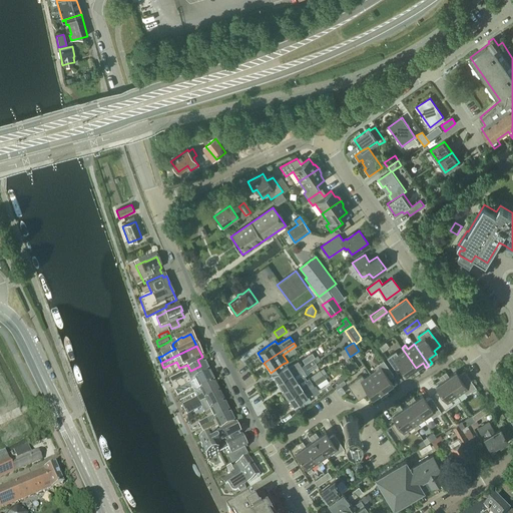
[(416,368),(404,351),(398,356),(396,352),(387,358),(397,373),(402,370),(406,375),(413,370),(416,375),(420,372),(416,368)]
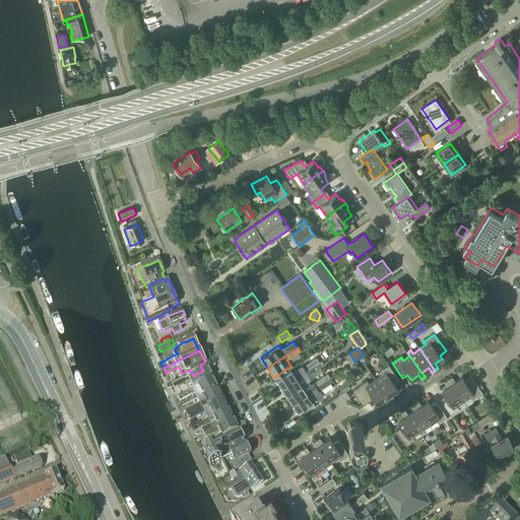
[(316,358),(306,365),(309,369),(319,363),(316,358)]
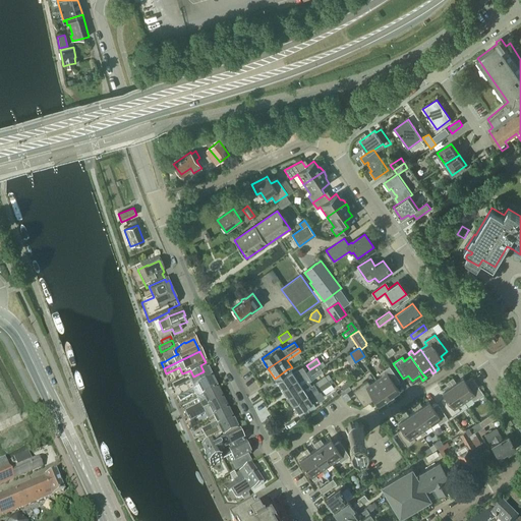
[(305,372),(281,388),(286,396),(308,382),(323,372),(320,368),(323,366),(321,362),(320,363),(309,369),(305,372)]
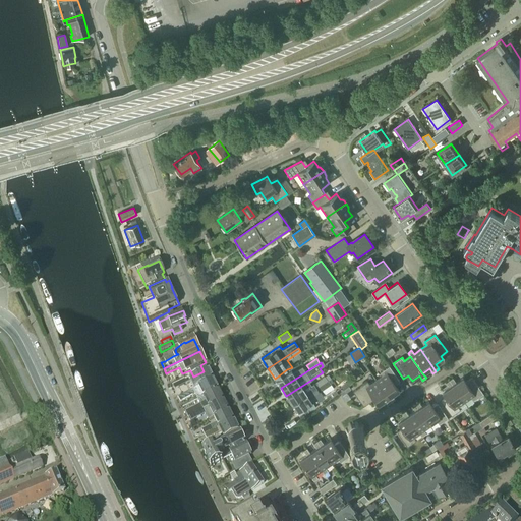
[(290,370),(276,380),(281,388),(305,372),(301,366),(292,372),(290,370)]
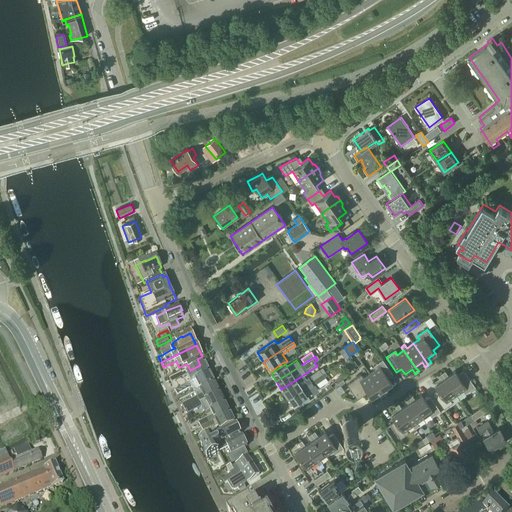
[(385,395),(388,393),(385,388),(392,383),(388,378),(393,375),(382,360),(374,366),(376,369),(370,373),(385,395)]
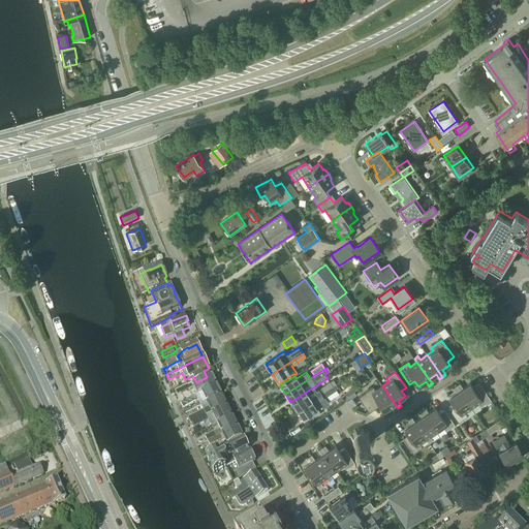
[(196,382),(187,387),(189,392),(194,389),(197,396),(217,385),(212,375),(207,377),(196,382)]
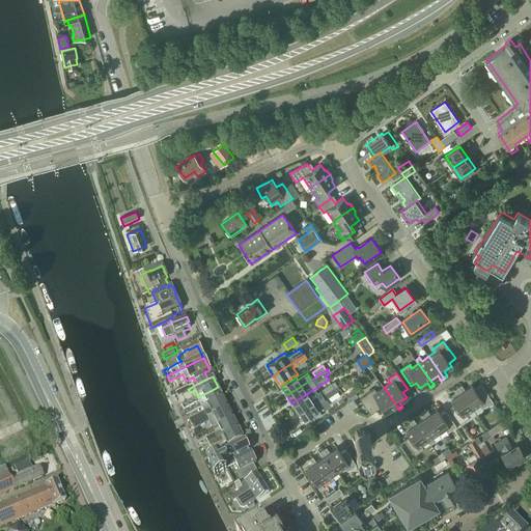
[(314,389),(291,403),(297,412),(333,388),(334,388),(337,386),(334,382),(331,384),(319,391),(317,393),(315,389),(314,389)]
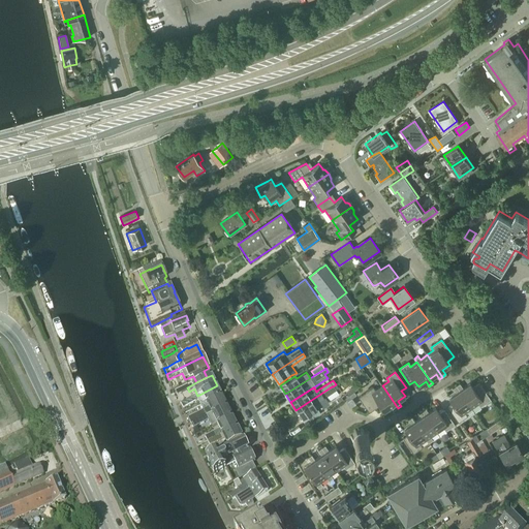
[(361,382),(346,393),(348,396),(363,385),(361,382)]
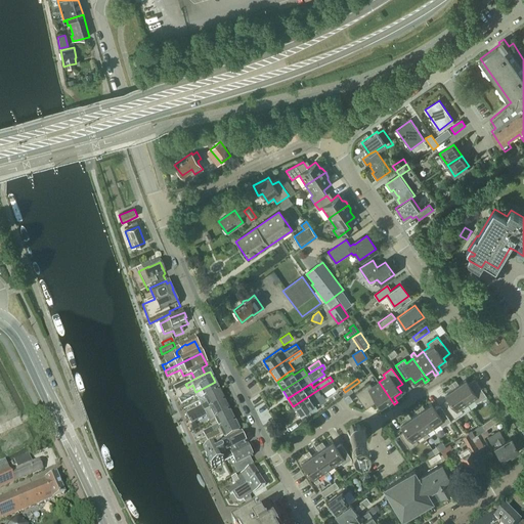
[(486,396),(474,379),(468,383),(466,380),(459,385),(455,380),(451,382),(467,404),(474,399),(476,403),(486,396)]
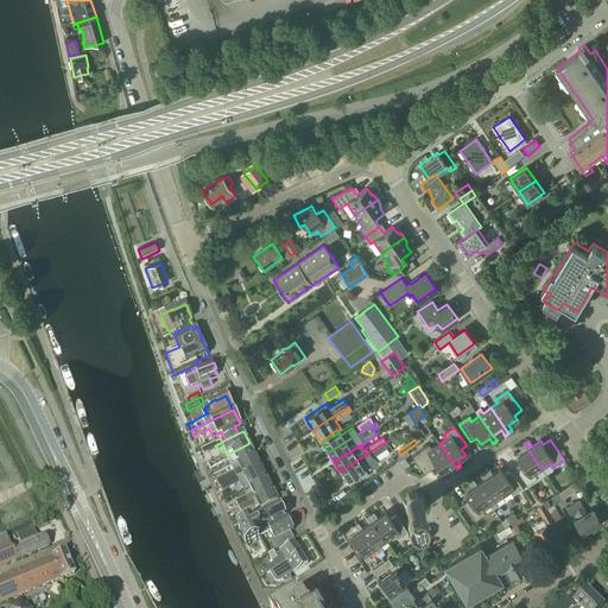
[(227,455),(209,464),(211,469),(228,461),(232,467),(238,464),(255,456),(249,443),(227,455)]
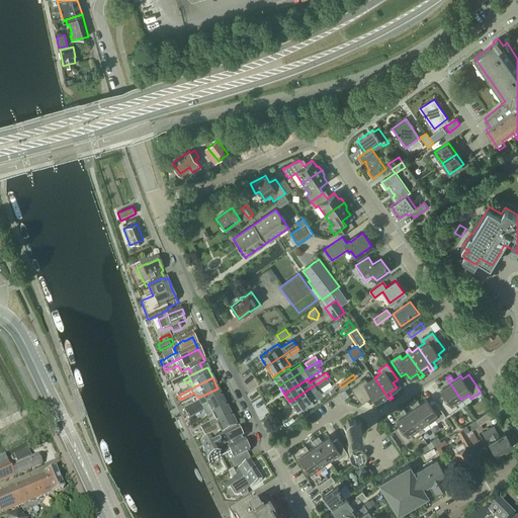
[(390,400),(374,377),(367,382),(365,379),(351,389),(361,404),(372,397),(375,402),(382,398),(385,402),(390,400)]
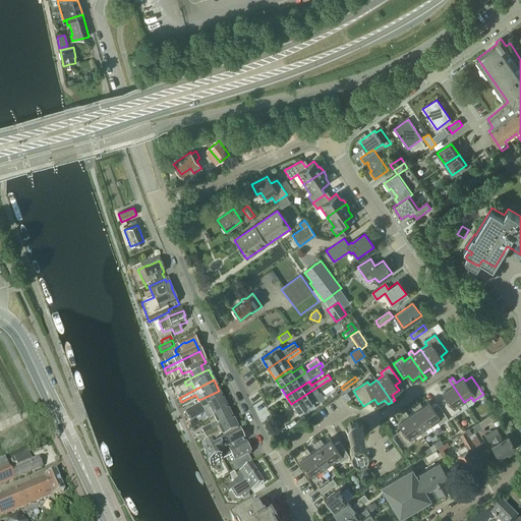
[(452,416),(460,410),(458,406),(464,402),(449,380),(446,383),(449,387),(442,392),(446,398),(441,401),(452,416)]
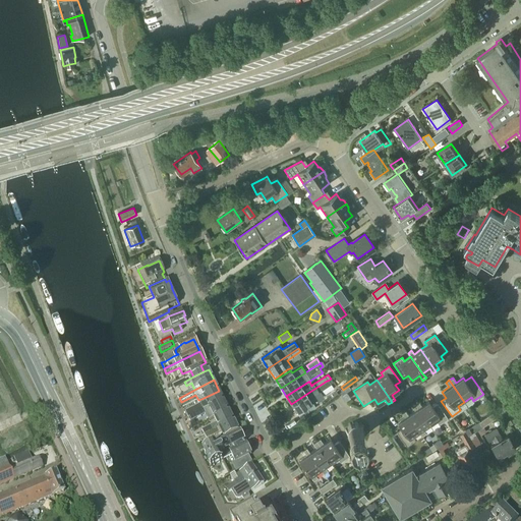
[(327,381),(291,404),(297,412),(300,417),(315,408),(311,403),(316,399),(314,395),(319,392),(331,385),(328,381),(327,381)]
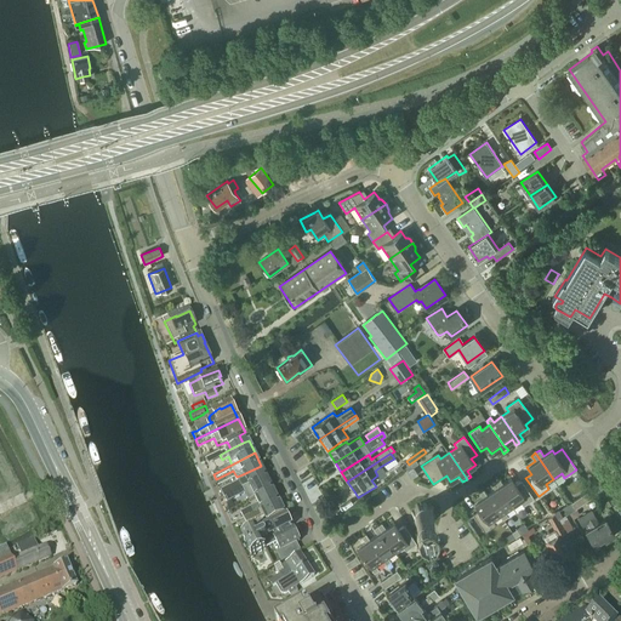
[(239,483),(222,493),(226,499),(249,486),(267,477),(261,466),(243,474),(237,477),(239,483)]
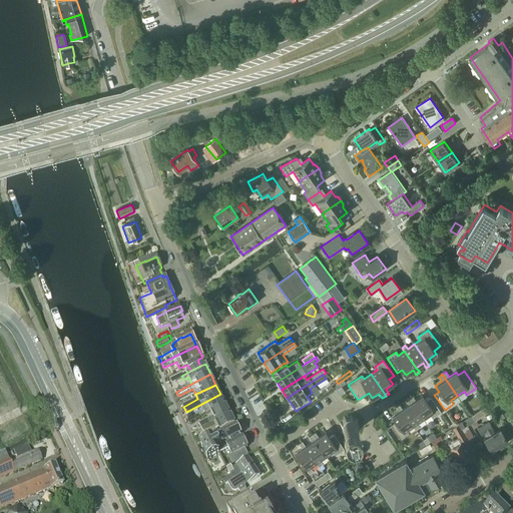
[(341,395),(345,392),(341,386),(337,389),(341,395)]
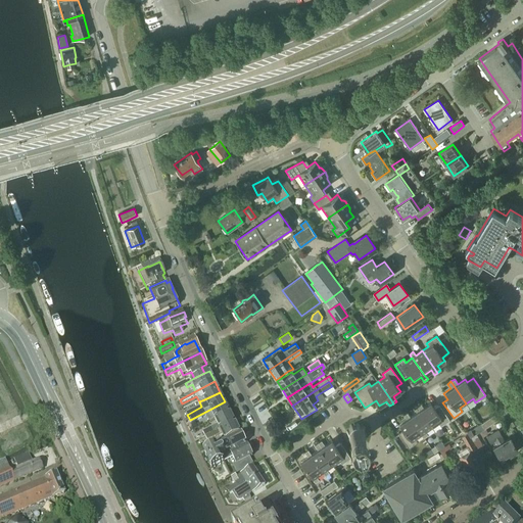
[(209,410),(190,420),(192,424),(206,417),(209,423),(215,420),(230,413),(225,401),(209,410)]
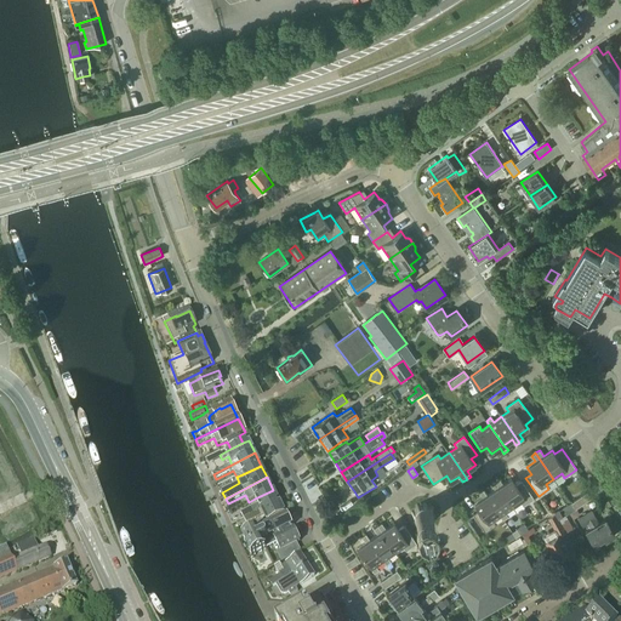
[(516,485),(511,478),(502,484),(499,478),(495,482),(513,507),(520,502),(523,506),(534,499),(522,480),(516,485)]
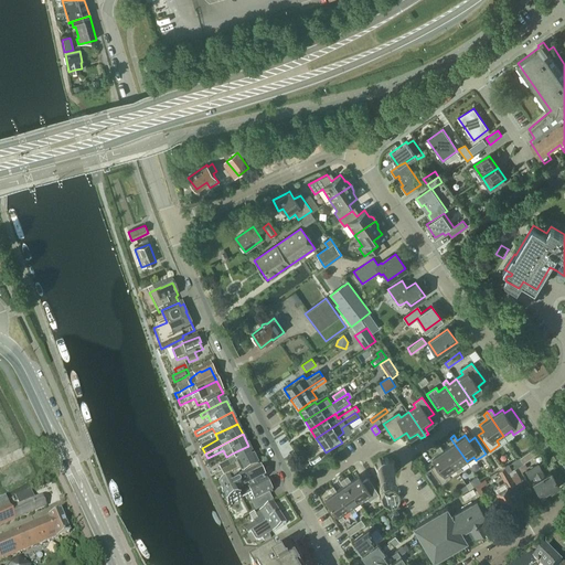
[(458,473),(462,470),(459,467),(467,461),(450,438),(446,440),(450,446),(443,450),(456,469),(458,473)]
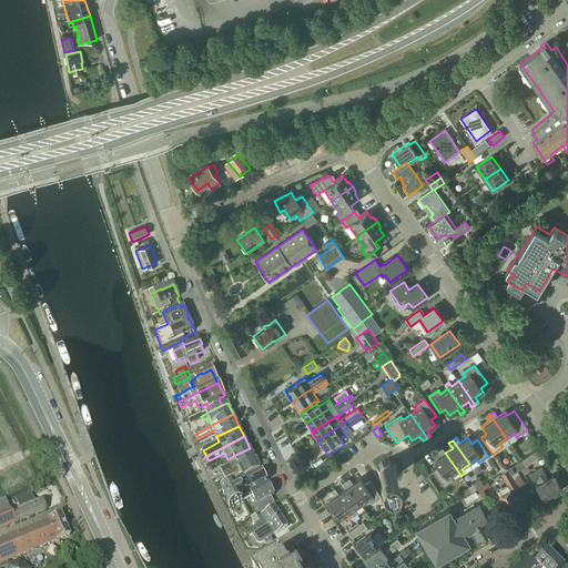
[(444,487),(454,480),(452,476),(458,472),(445,453),(442,447),(438,450),(442,456),(434,460),(438,467),(433,470),(444,487)]
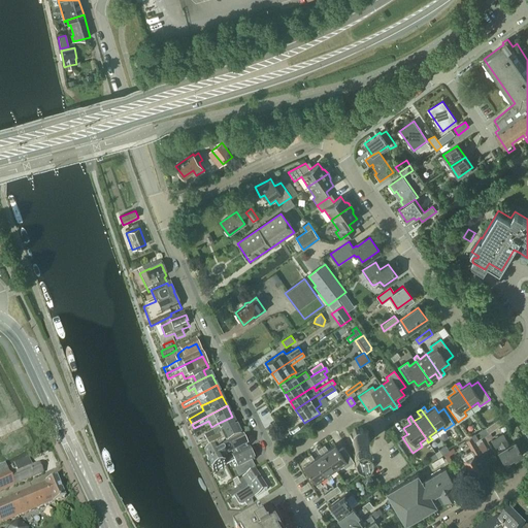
[(220,430),(205,437),(207,441),(208,441),(237,426),(232,417),(217,424),(220,430)]
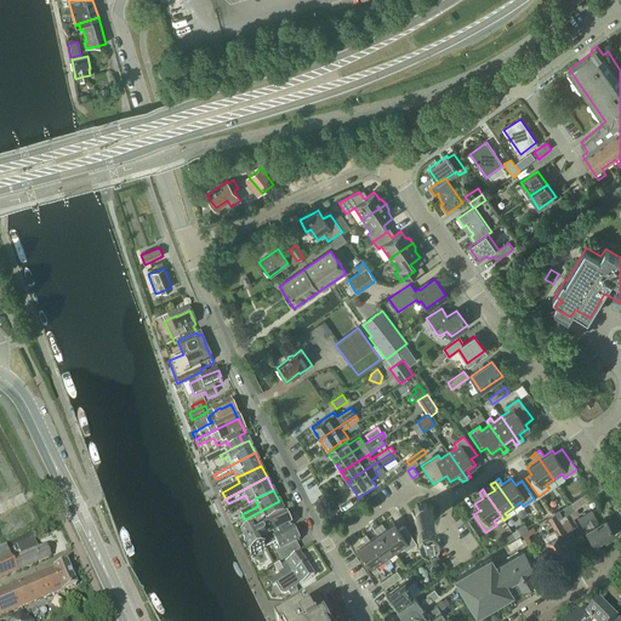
[(575,510),(591,499),(587,493),(571,503),(575,510)]
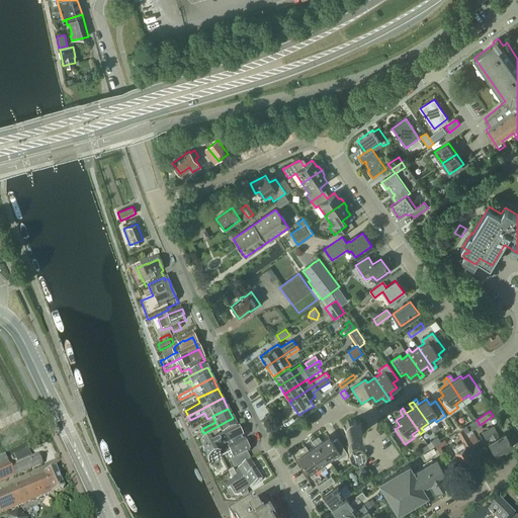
[(204,433),(203,433),(205,438),(221,431),(223,436),(238,428),(233,418),(204,433)]
